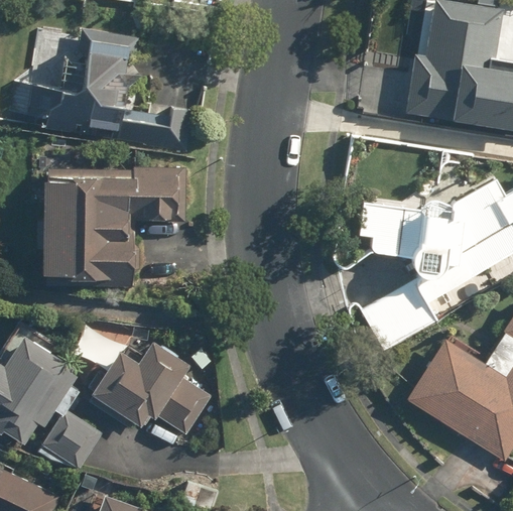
[(441,0),(437,0),(437,8),(424,6),(408,113),(512,128),(512,62),(494,60),(501,17),(502,9),(441,0)]
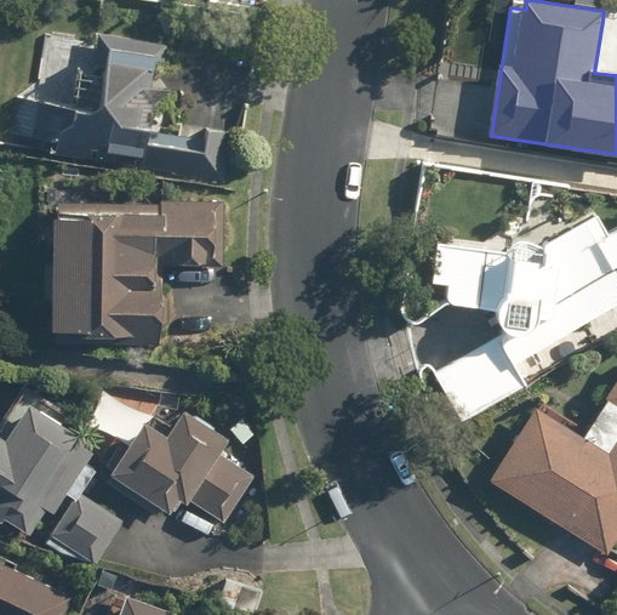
[(227,135),(155,132),(158,78),(164,78),(165,43),(44,38),(41,84),(12,100),(10,137),(51,140),(50,153),(92,155),(92,148),(108,148),(108,153),(148,155),(147,181),(224,183),(227,135)]
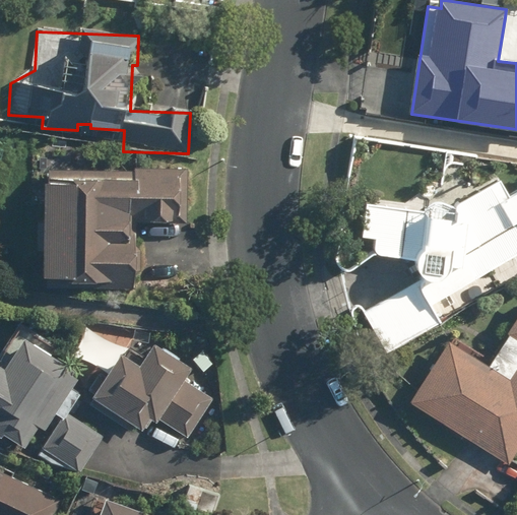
[(130,173),(48,172),(47,280),(115,281),(115,291),(135,291),(135,242),(130,242),(131,220),(184,221),(184,169),(130,169),(130,173)]
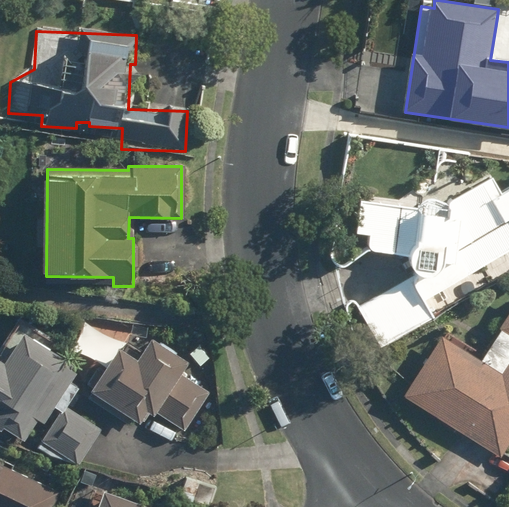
[(410,186),(414,192),(394,203),(385,187),(344,209),(368,252),(409,256),(409,257),(409,258),(409,259),(409,260),(409,261),(409,262),(409,263),(409,264),(410,264),(410,265),(410,266),(411,266),(411,267),(412,268),(412,269),(413,269),(413,270),(414,270),(415,271),(416,271),(416,272),(417,272),(418,272),(419,273),(357,306),(378,346),(433,316),(423,298),(508,251),(508,191),(503,195),(493,177),(447,202),(427,196),(422,187),(418,181),(410,186)]
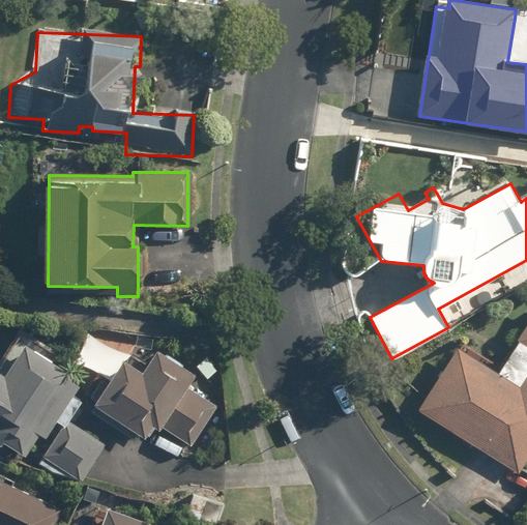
[(521,473),(526,463),(526,324),(498,373),(458,349),(419,413),(460,437),(521,473)]
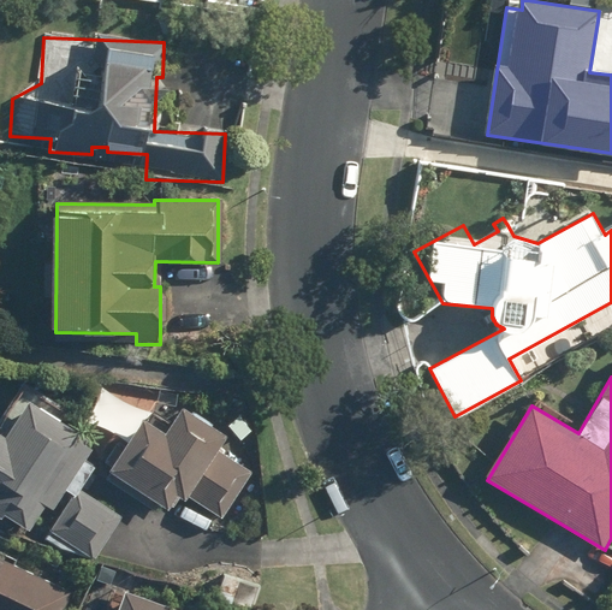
[(25,382),(0,419),(0,516),(3,519),(9,511),(31,529),(51,504),(55,508),(69,491),(75,496),(48,529),(90,561),(116,528),(123,519),(82,486),(97,466),(85,456),(96,443),(61,416),(65,412),(25,382)]
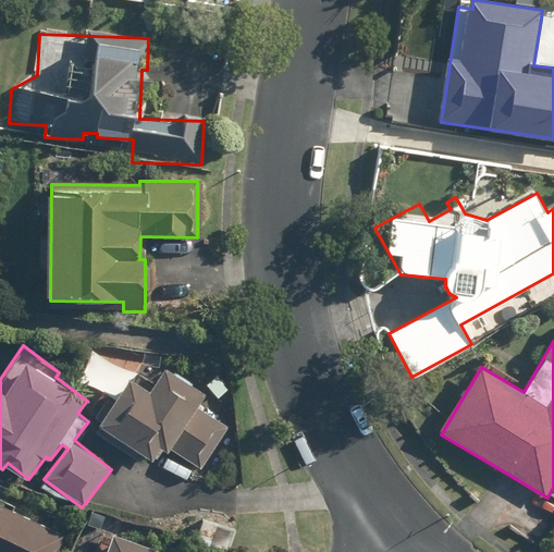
[(207,392),(169,364),(162,372),(144,358),(97,420),(109,430),(105,437),(142,465),(149,455),(154,458),(165,443),(198,469),(230,429),(198,405),(207,392)]
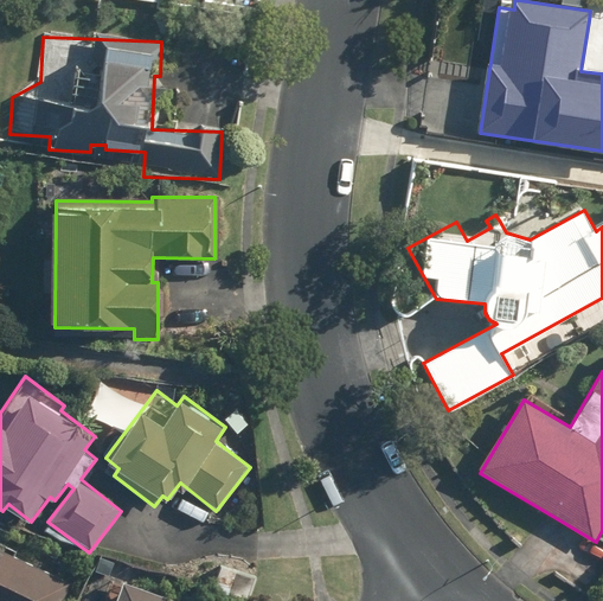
[(65,600),(71,589),(0,554),(0,600),(65,600)]
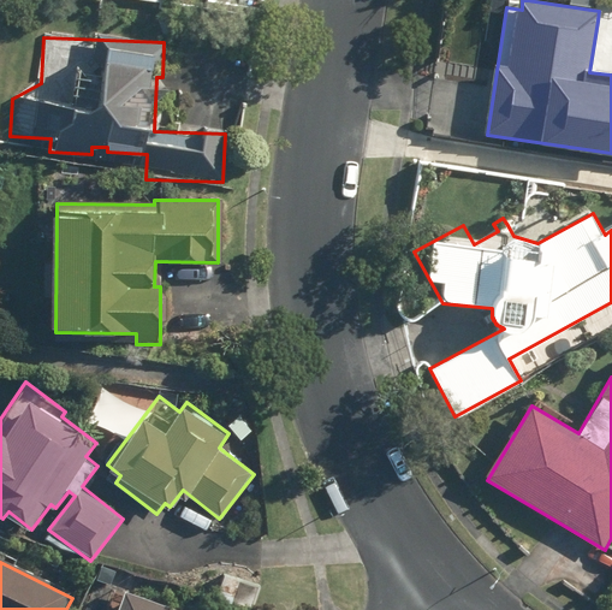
[(177,609),(124,591),(118,609),(177,609)]
